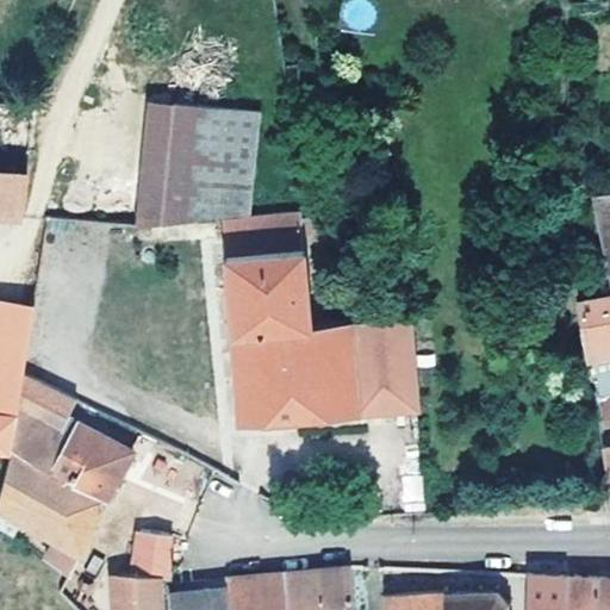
[(26,200),(33,103),(0,99),(0,215),(19,216),(26,200)]
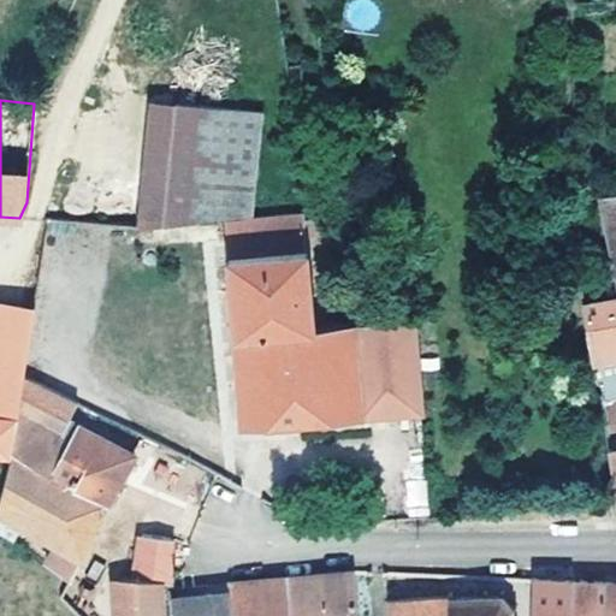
[(163,223),(175,102),(149,100),(137,225),(163,223)]
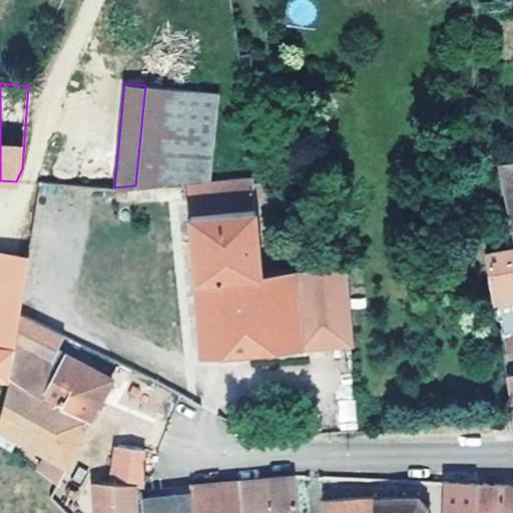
[(219,92),(145,85),(135,185),(210,178),(219,92)]
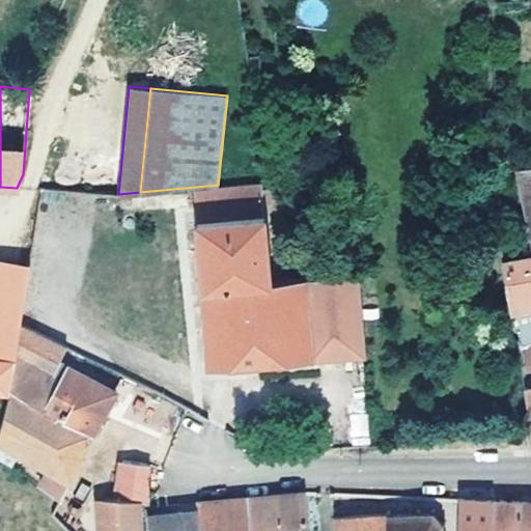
[(496,164),(498,172),(510,170),(509,162),(496,164)]
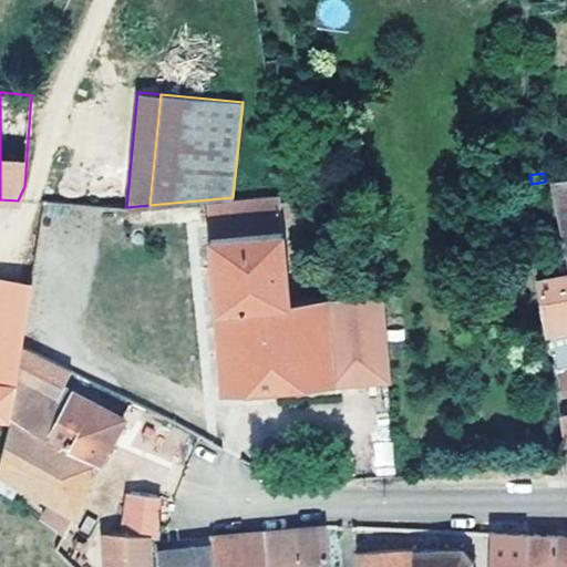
[(566,253),(566,176),(553,181),(566,253)]
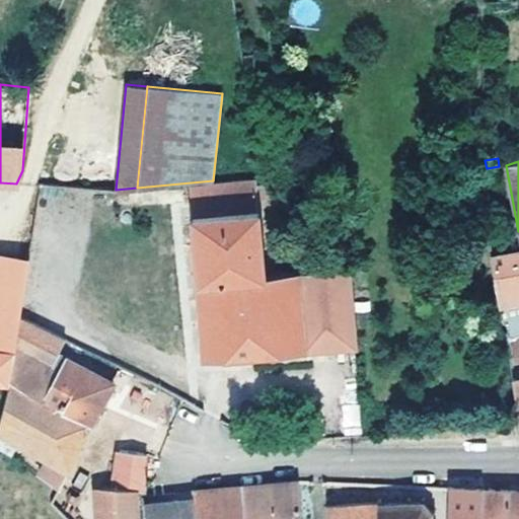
[(240,354),(355,345),(347,266),(264,274),(256,208),(192,216),(204,357),(237,354),(240,354)]
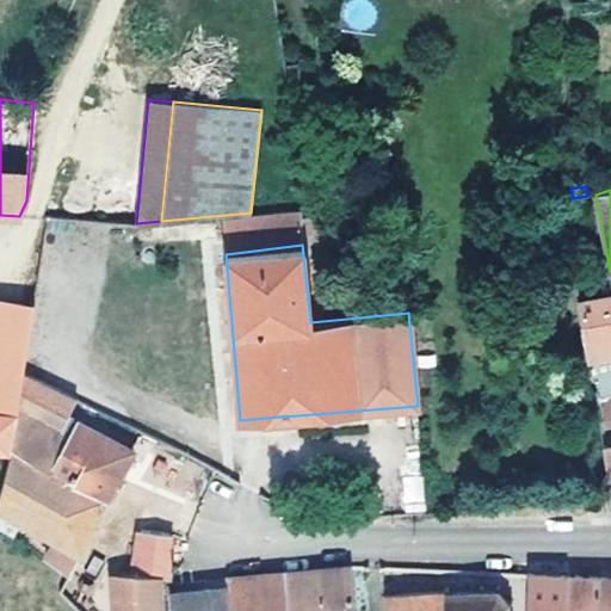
[(610,296),(580,302),(591,360),(608,357),(609,365),(610,364),(610,296)]
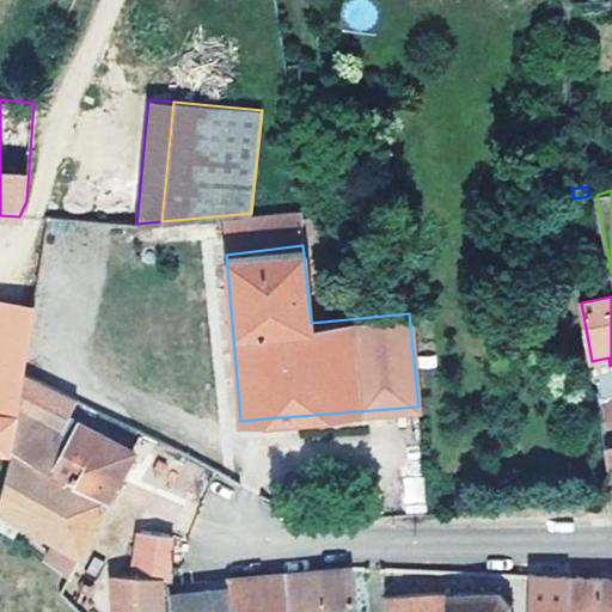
[(0,448),(12,450),(25,373),(34,305),(0,299),(0,448)]
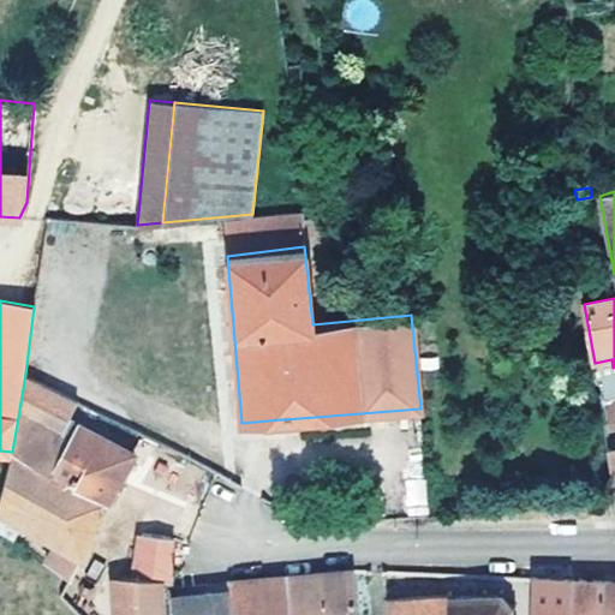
[(47,563),(69,578),(72,580),(112,495),(135,454),(70,418),(78,401),(25,375),(12,452),(0,495),(0,511),(23,525),(57,543),(47,563)]
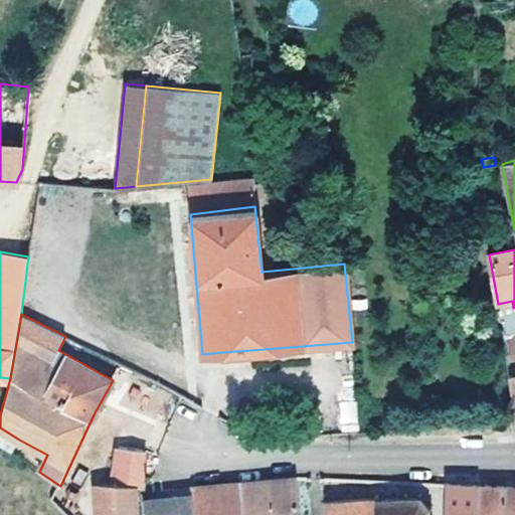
[(339,401),(342,431),(358,430),(355,400),(339,401)]
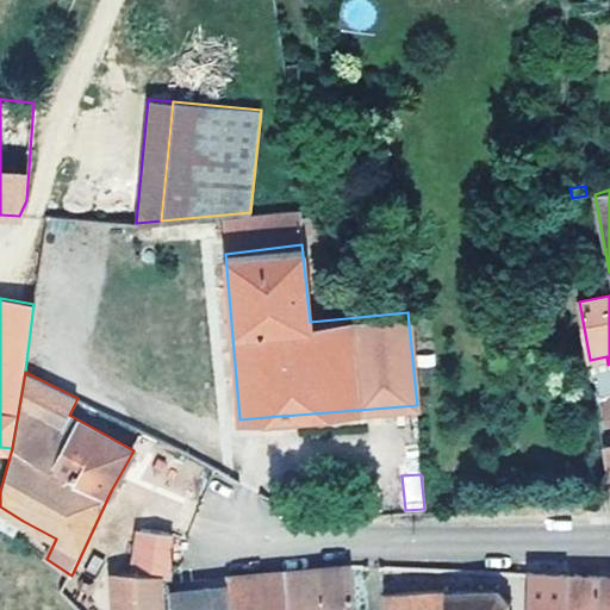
[(0,528),(12,536),(23,521),(0,506),(0,528)]
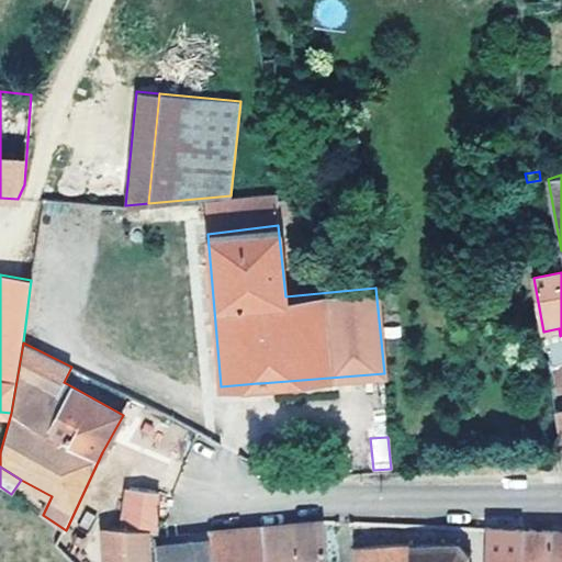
[(156,510),(157,494),(157,492),(130,487),(123,526),(147,531),(156,532),(156,510)]
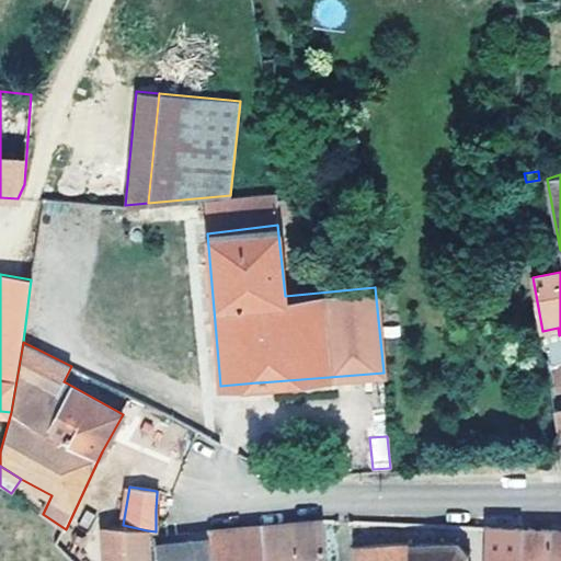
[(156,510),(167,511),(168,495),(157,493),(156,510)]
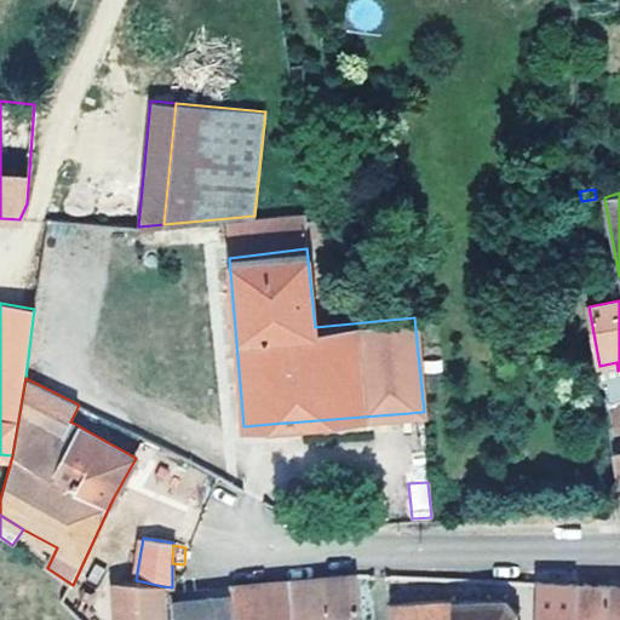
[(360,619),(356,575),(286,581),(290,615),(316,613),(316,619),(360,619)]
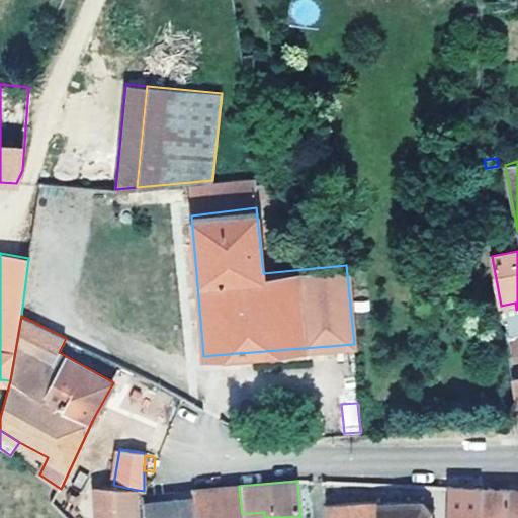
[(102,517),(138,517),(136,490),(113,485),(102,485),(102,510),(102,517)]
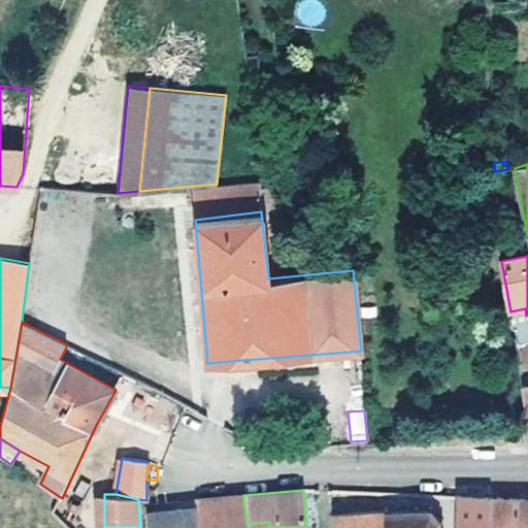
[(246,524),(243,495),(196,500),(197,507),(199,527),(269,527),(269,522),(246,524)]
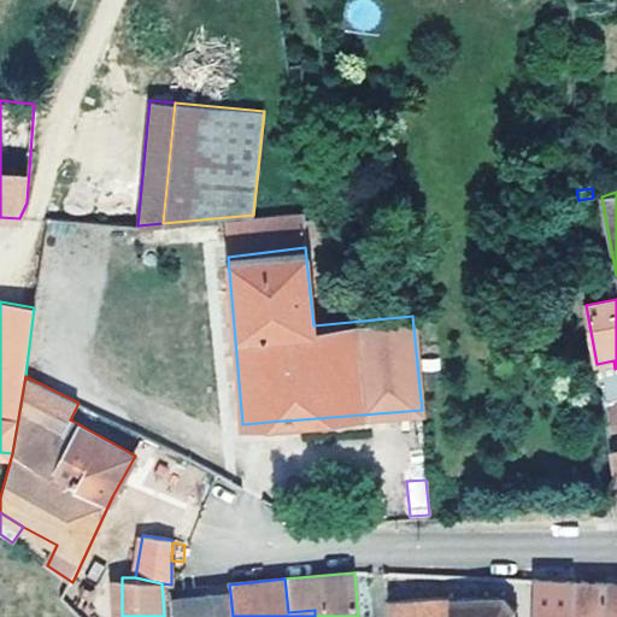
[(571,616),(574,581),(552,580),(534,579),(532,616),(571,616)]
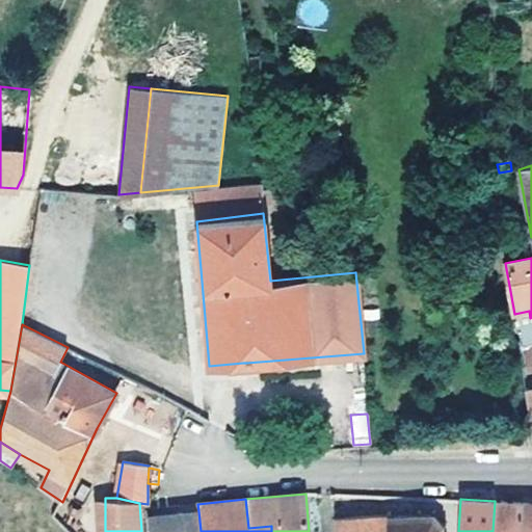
[(531,531),(531,502),(523,502),(495,501),(493,531),(531,531)]
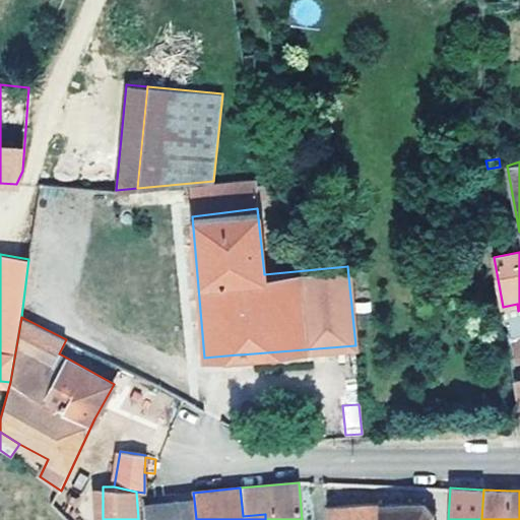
[(433,519),(433,514),(437,511),(435,508),(433,510),(425,502),(427,499),(424,497),(421,502),(412,503),(411,497),(407,497),(407,503),(383,504),(382,500),(379,500),(379,505),(327,508),(328,519),(433,519)]
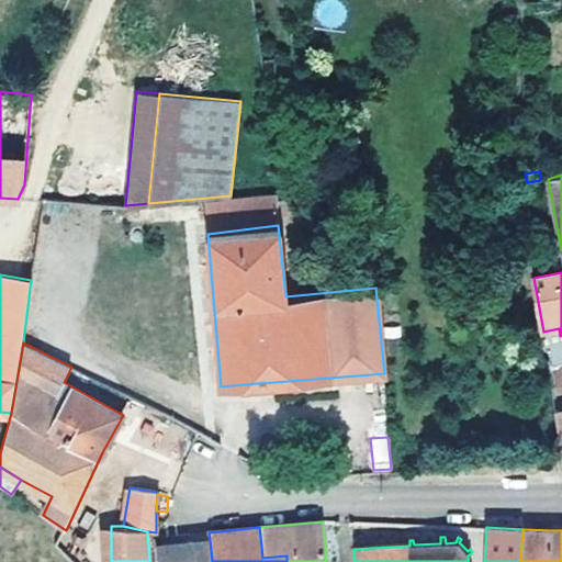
[(212,561),(210,540),(184,543),(155,546),(156,561),(212,561)]
